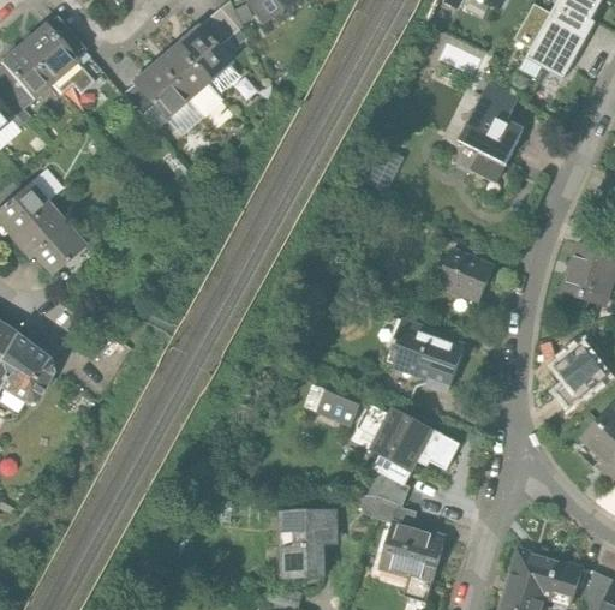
[(227,0),(197,27),(222,57),(245,37),(238,29),(240,27),(227,0)]
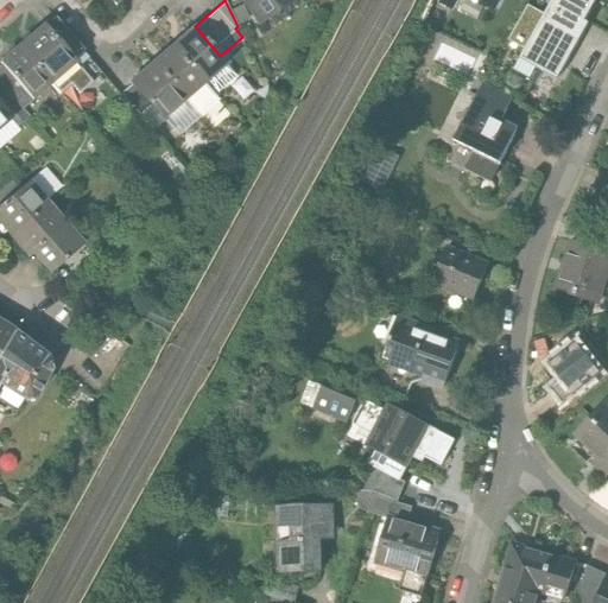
[(242,0),(261,29),(301,2),(299,0),(242,0)]
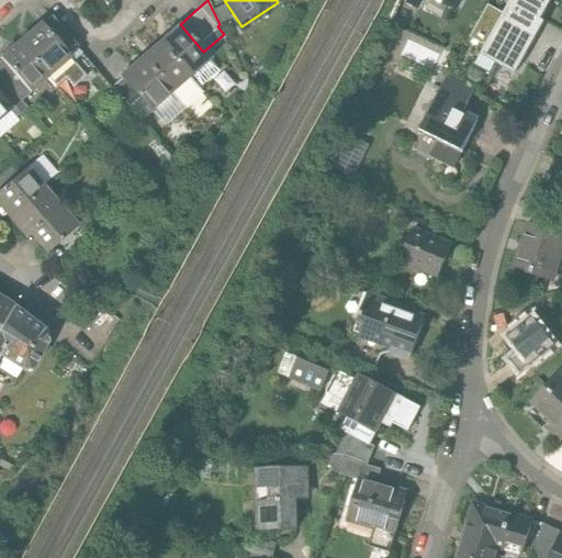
[(484,42),(480,51),(515,69),(534,36),(543,18),(540,15),(548,0),(508,0),(503,10),(484,42)]
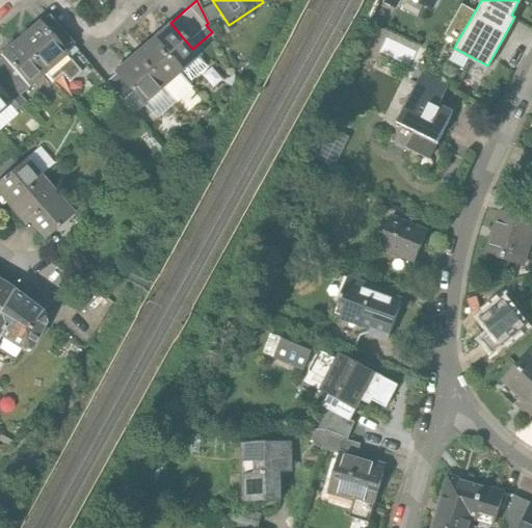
[(476,9),(461,1),(444,32),(458,40),(476,9)]
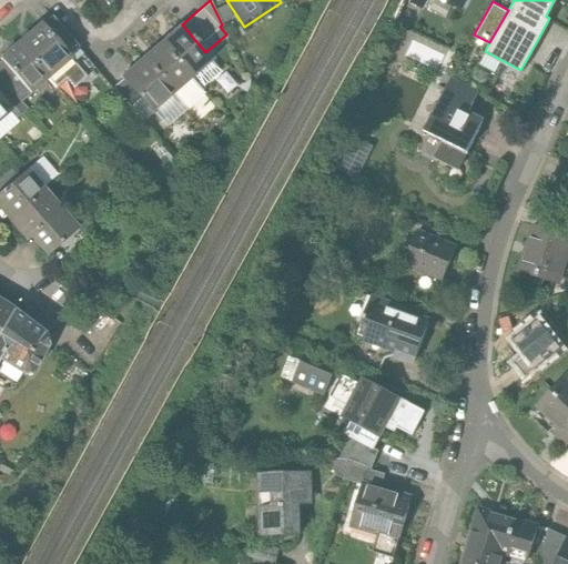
[(51,17),(41,24),(67,54),(77,46),(51,17)]
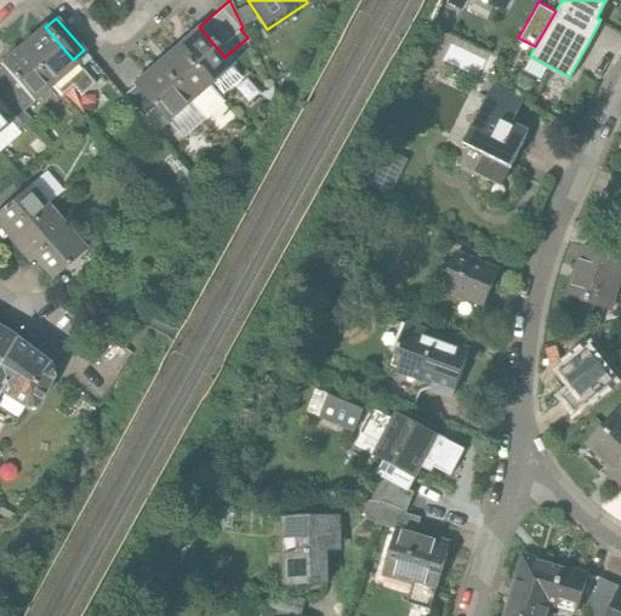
[(44,27),(20,47),(50,84),(75,62),(73,60),(45,27),(44,27)]
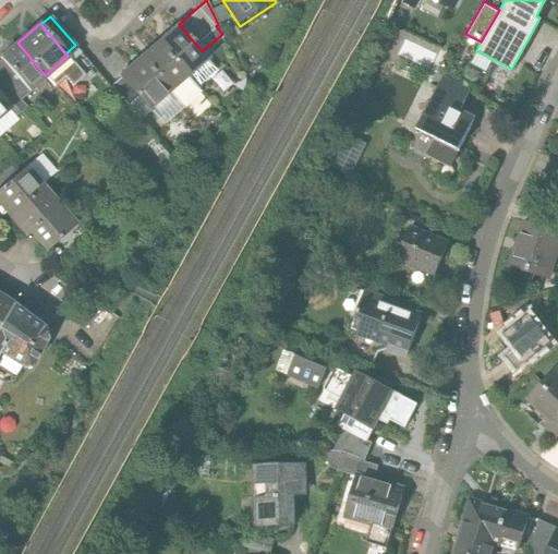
[(179,24),(157,41),(184,74),(206,56),(202,51),(179,24)]
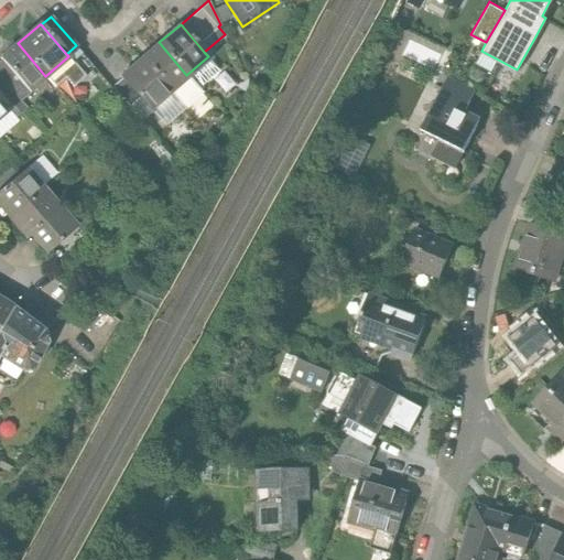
[(170,89),(186,75),(159,42),(142,56),(170,89)]
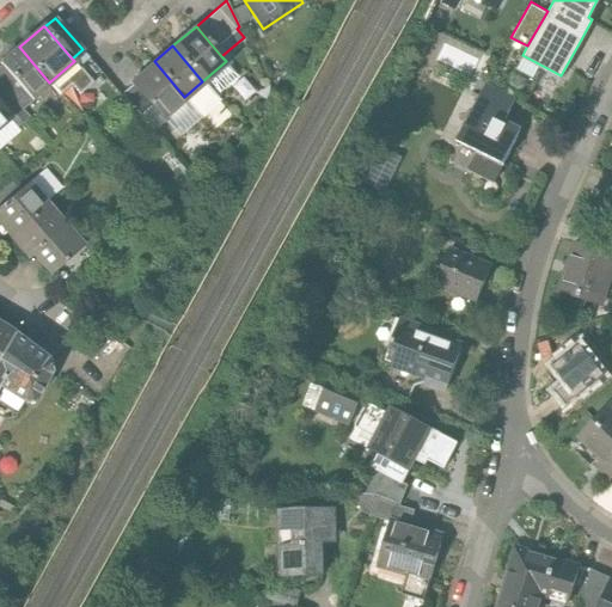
[(31,98),(49,83),(19,47),(0,63),(1,65),(31,98)]
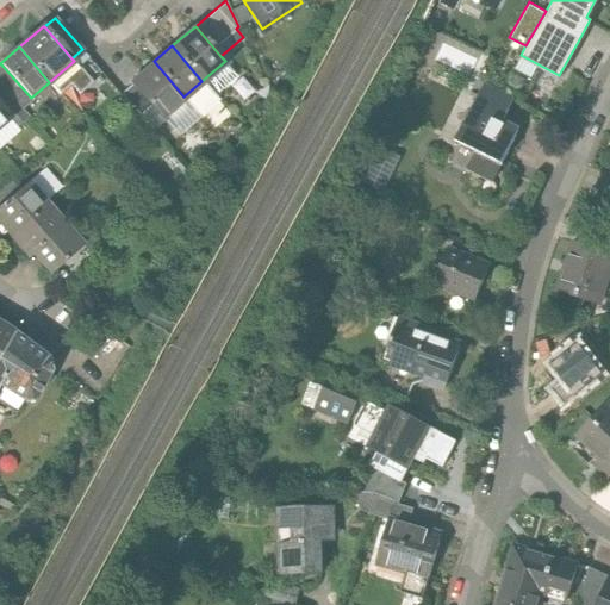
[(160,118),(184,97),(154,61),(130,82),(130,83),(160,118)]
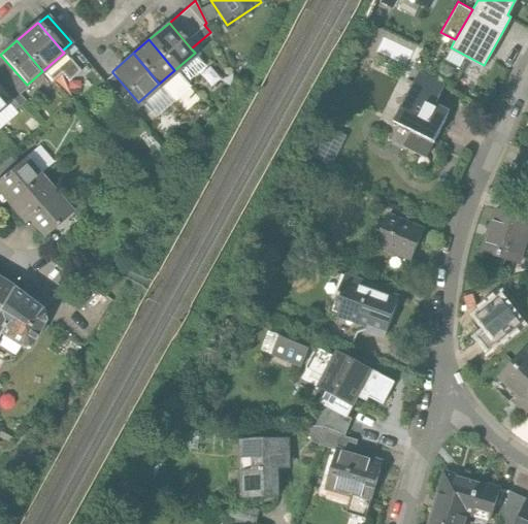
[(1,56),(0,56),(0,73),(17,94),(27,85),(1,56)]
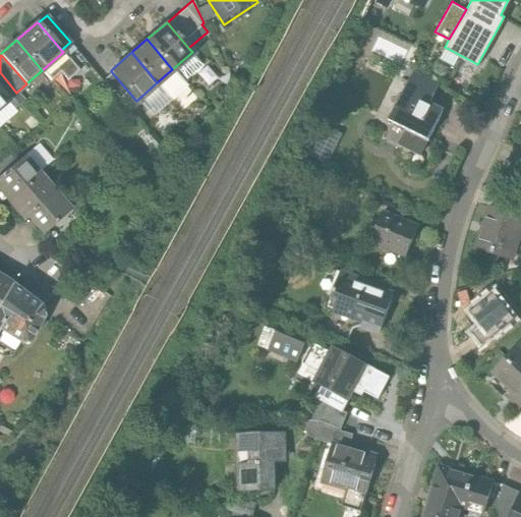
[(111,71),(102,79),(127,108),(136,101),(111,71)]
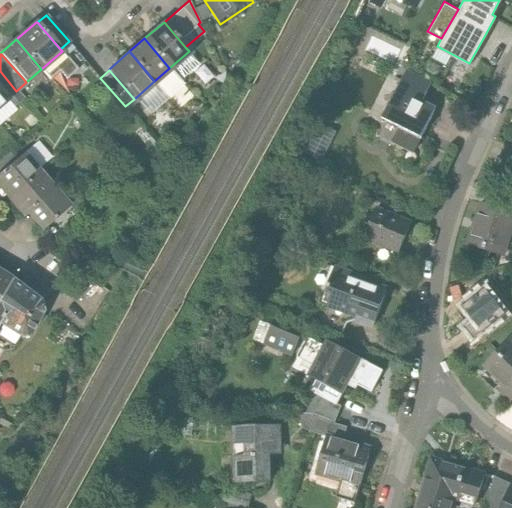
[(21,96),(16,91),(0,71),(0,89),(7,98),(12,103),(21,96)]
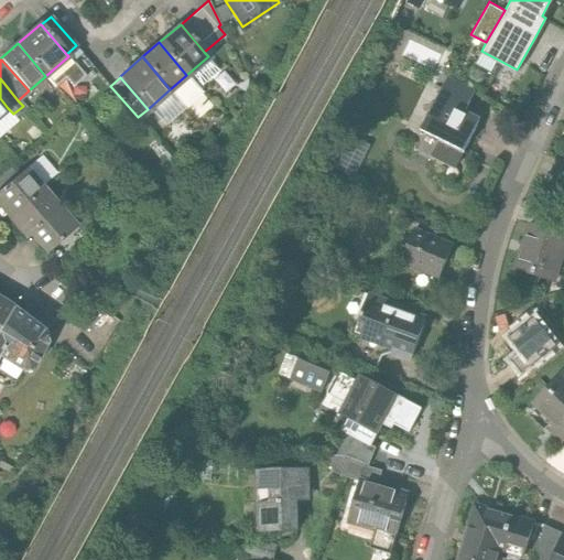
[(442,84),(421,126),(440,136),(432,153),(454,164),(477,118),(455,107),(462,95),(442,84)]
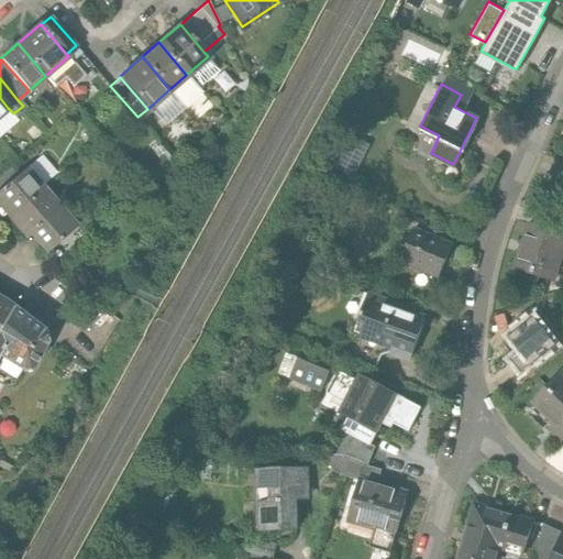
[(0,170),(0,186),(15,174),(7,165),(0,170)]
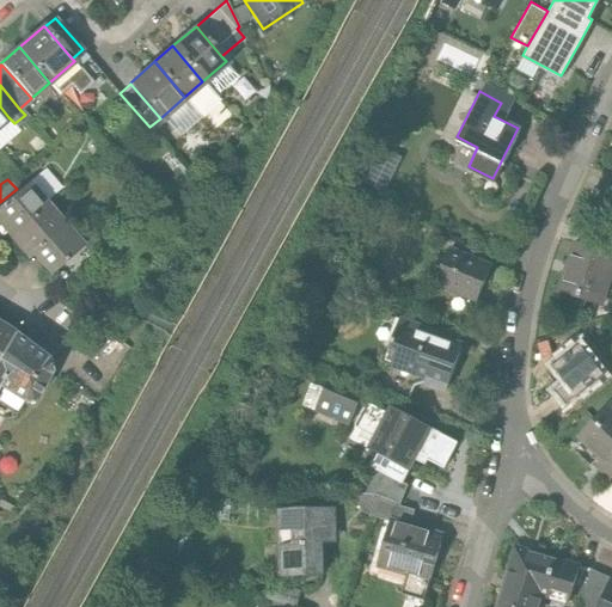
[(0,227),(7,235),(46,203),(26,181),(17,189),(0,202),(0,227)]
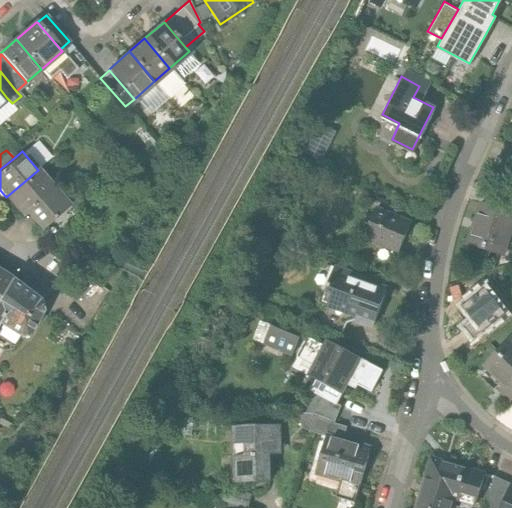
[(68,204),(38,170),(6,197),(21,215),(26,210),(40,227),(68,204)]
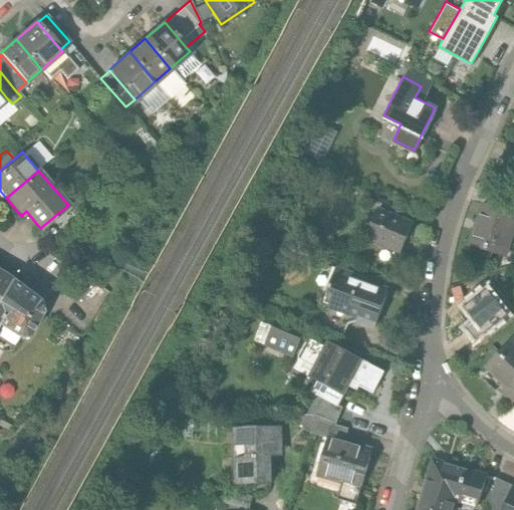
[(513,225),(513,212),(481,202),(468,242),(505,254),(513,225)]
